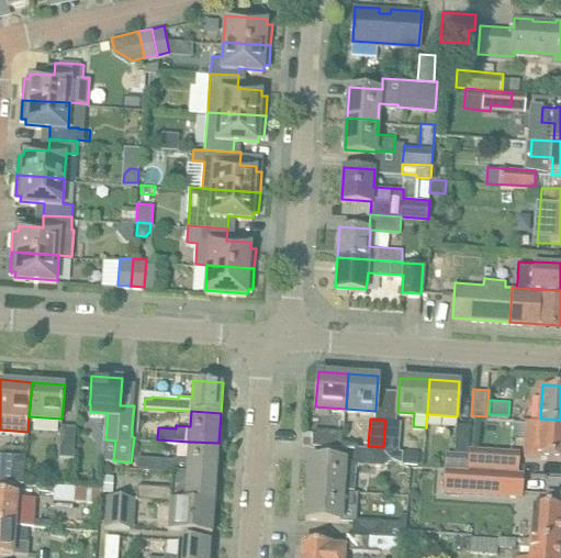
[(560,420),(540,419),(540,420),(527,419),(525,454),(560,456),(560,420)]
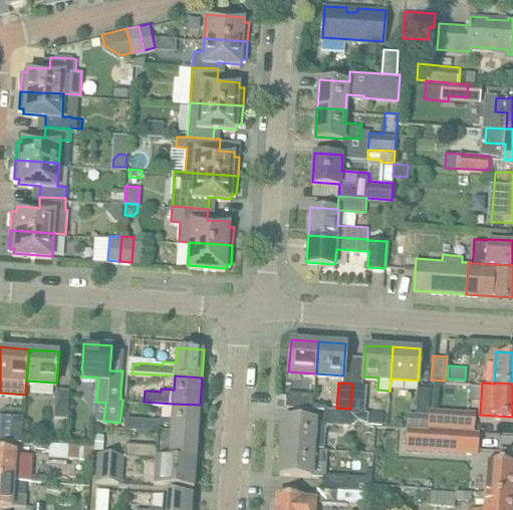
[(366,384),(352,384),(350,409),(358,418),(361,420),(369,420),(369,411),(365,411),(365,409),(366,384)]
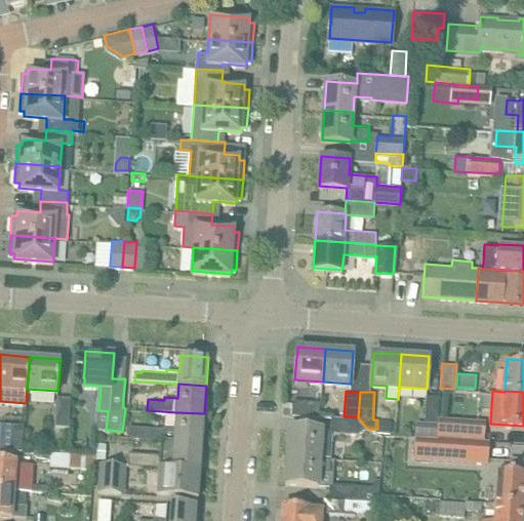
[(426,421),(438,422),(438,417),(439,415),(440,395),(427,395),(426,421)]
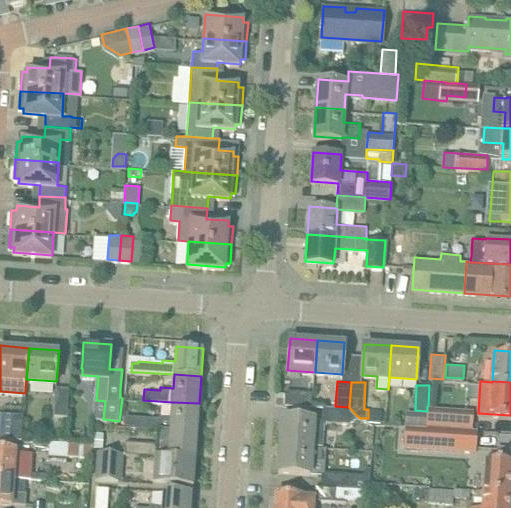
[(55,414),(68,415),(69,386),(57,386),(55,414)]
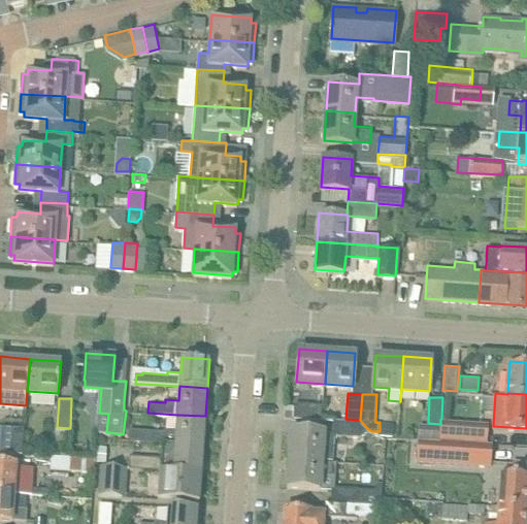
[(321,418),(323,403),(295,401),(294,416),(321,418)]
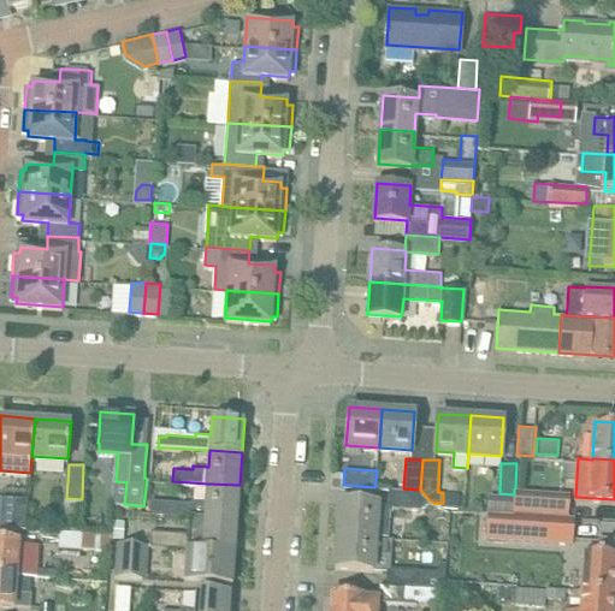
[(237,517),(240,485),(207,484),(206,500),(191,499),(190,500),(151,498),(151,512),(190,515),(237,517)]
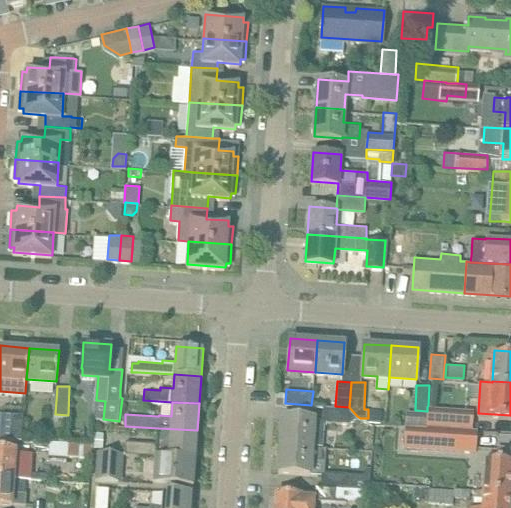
[(324,405),(323,418),(324,420),(349,421),(357,416),(349,407),(335,406),(324,405)]
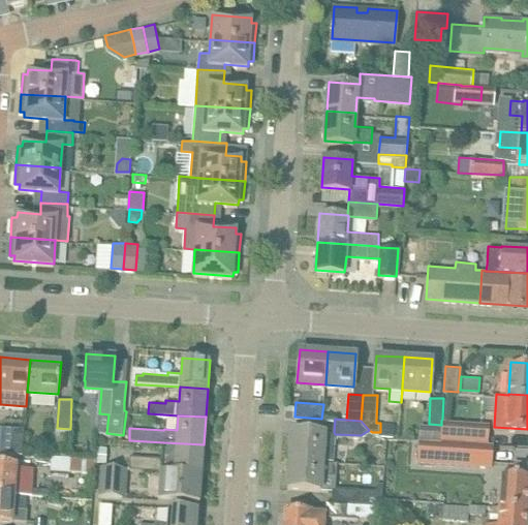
[(441,425),(440,439),(488,442),(489,424),(441,421),(441,425)]
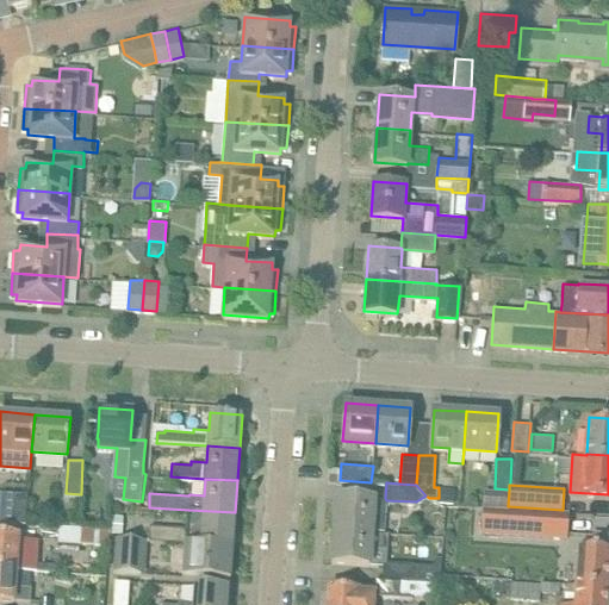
[(485,488),(484,505),(508,506),(509,490),(495,488),(485,488)]
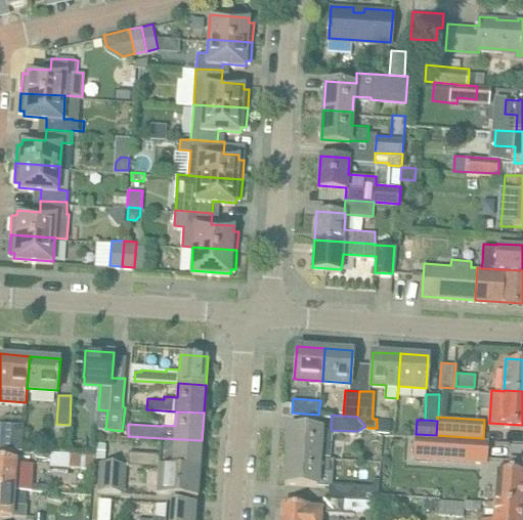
[(0,447),(23,448),(24,423),(0,421),(0,447)]
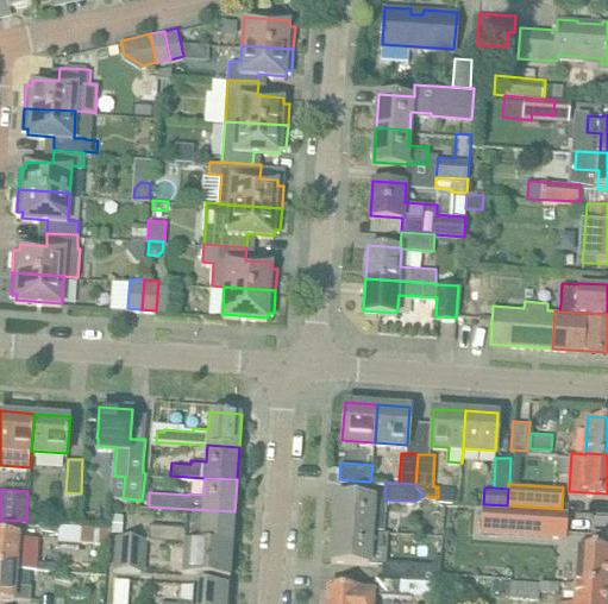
[(383,529),(386,499),(384,497),(374,497),(336,495),(334,527),(383,529)]
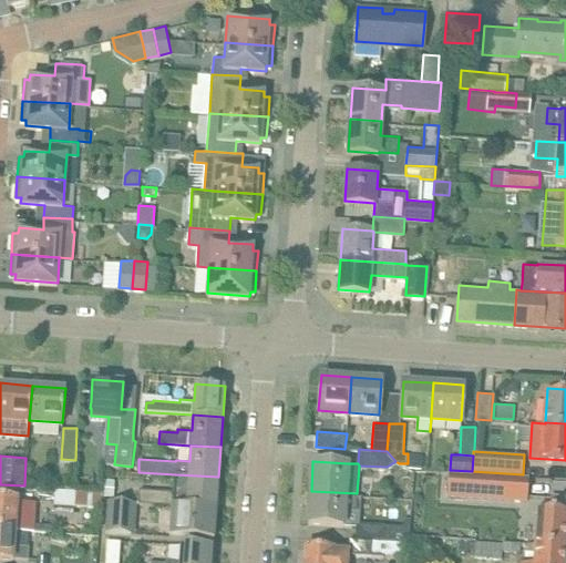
[(450,470),(449,493),(526,498),(528,476),(523,474),(472,471),(450,470)]
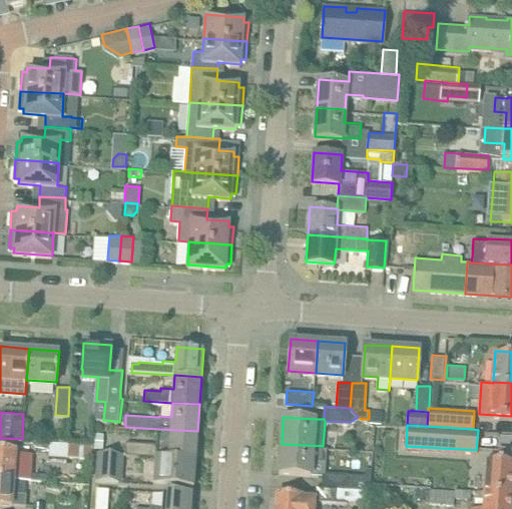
[(125,453),(156,456),(195,458),(197,431),(158,429),(157,443),(126,441),(125,453)]
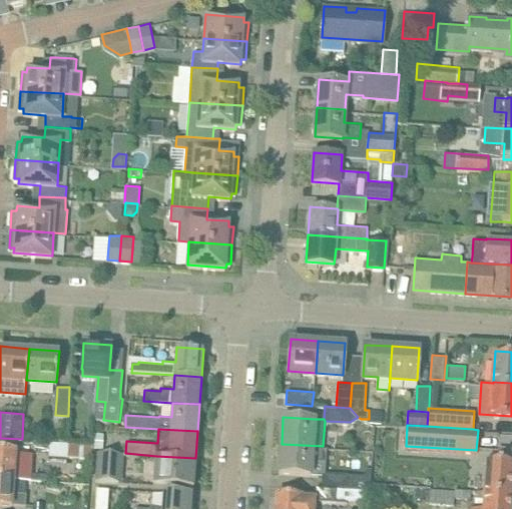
[(95,431),(94,446),(103,447),(104,432),(95,431)]
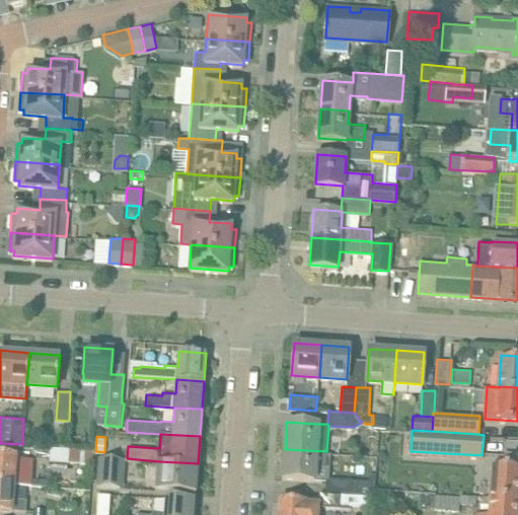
[(92,461),(93,449),(69,447),(68,460),(92,461)]
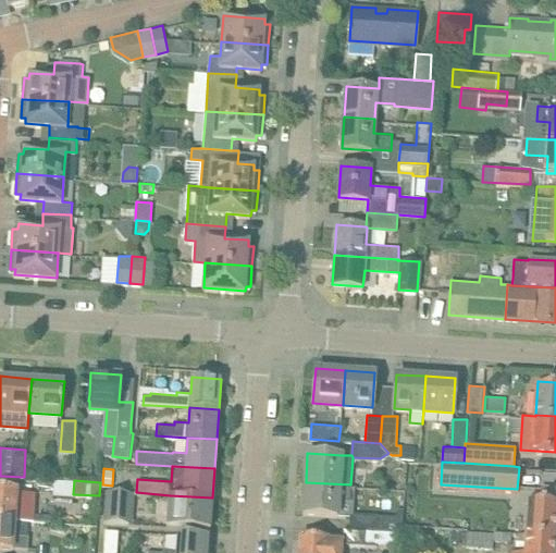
[(350,484),(306,482),(304,512),(350,515),(350,512),(354,512),(355,500),(356,486),(350,484)]
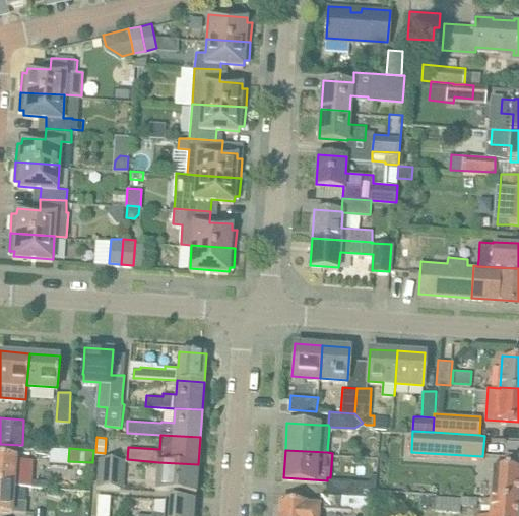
[(0,481),(14,484),(14,482),(33,484),(34,466),(15,465),(16,462),(29,463),(30,457),(16,456),(16,455),(0,453),(0,481)]
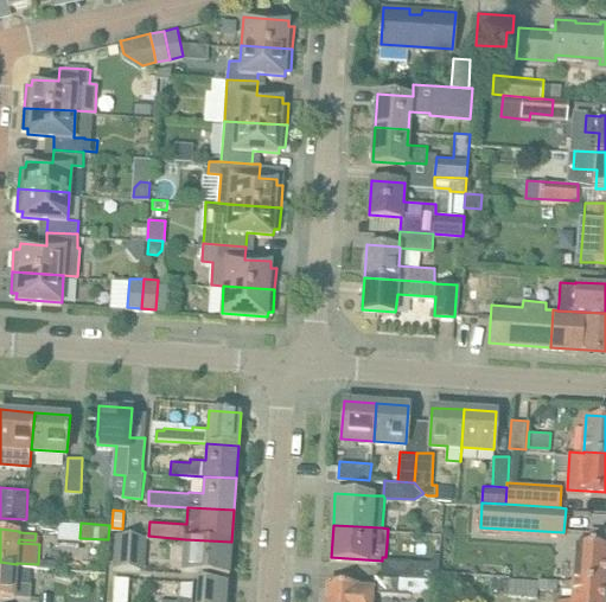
[(575,572),(605,575),(605,529),(591,529),(589,543),(578,542),(575,572)]
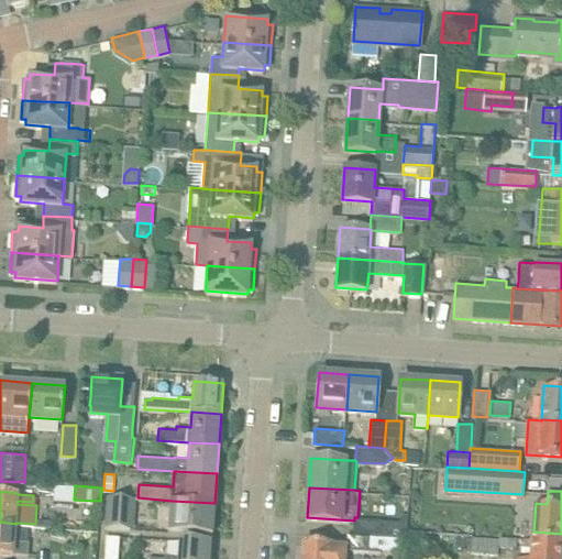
[(134,528),(135,496),(108,495),(106,527),(134,528)]
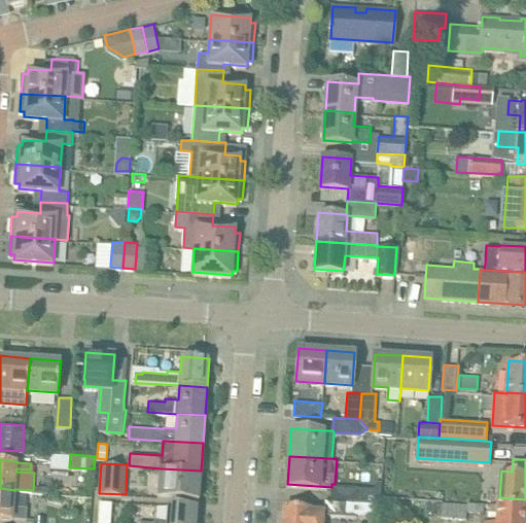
[(199,499),(201,471),(161,468),(159,496),(199,499)]
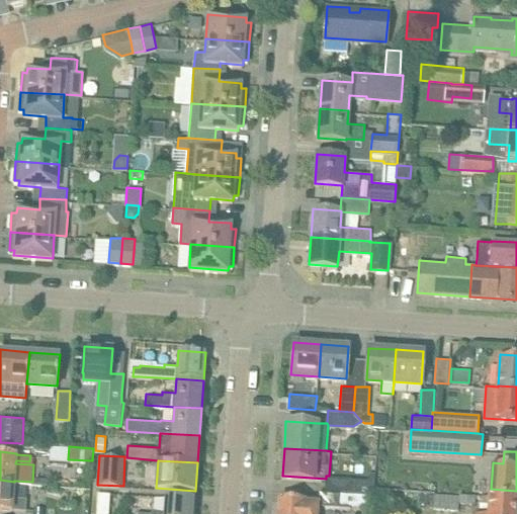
[(326,476),(326,479),(325,491),(373,495),(375,479),(329,476),(326,476)]
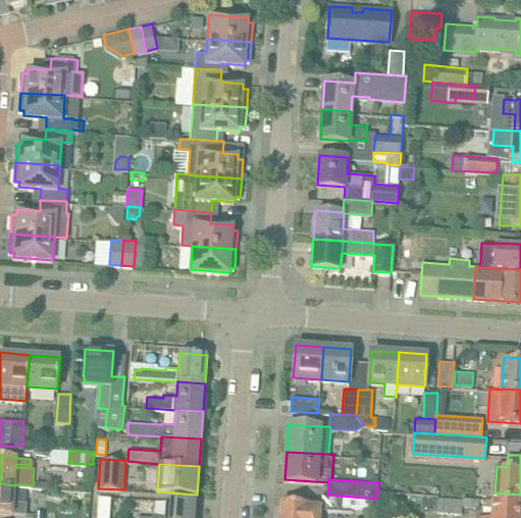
[(13,500),(14,485),(0,483),(0,511),(12,512),(12,511),(27,512),(28,501),(13,500)]
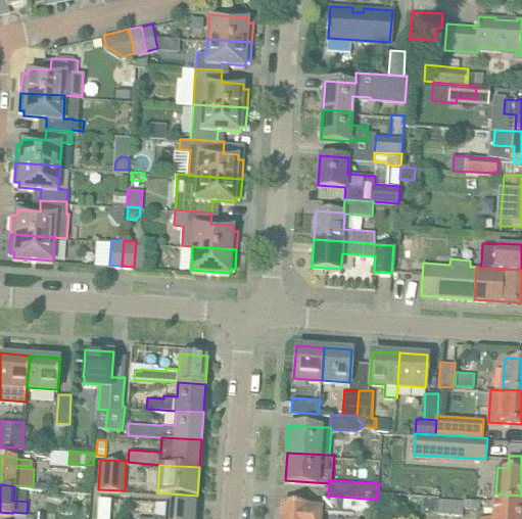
[(519,518),(521,496),(495,493),(493,516),(481,515),(480,518),(519,518)]
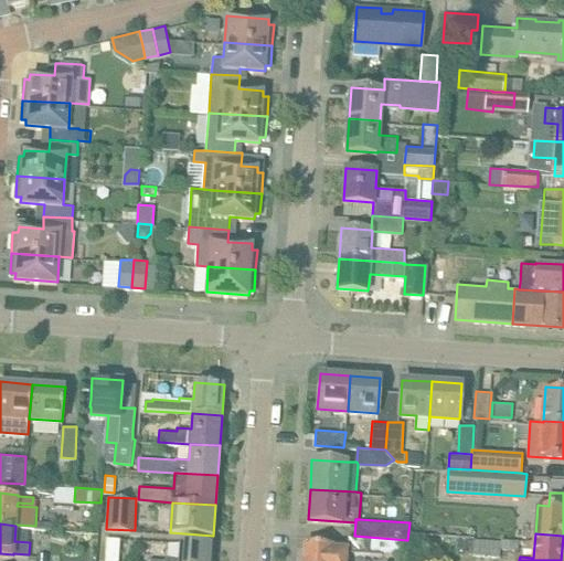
[(105,560),(118,560),(120,537),(106,536),(105,560)]
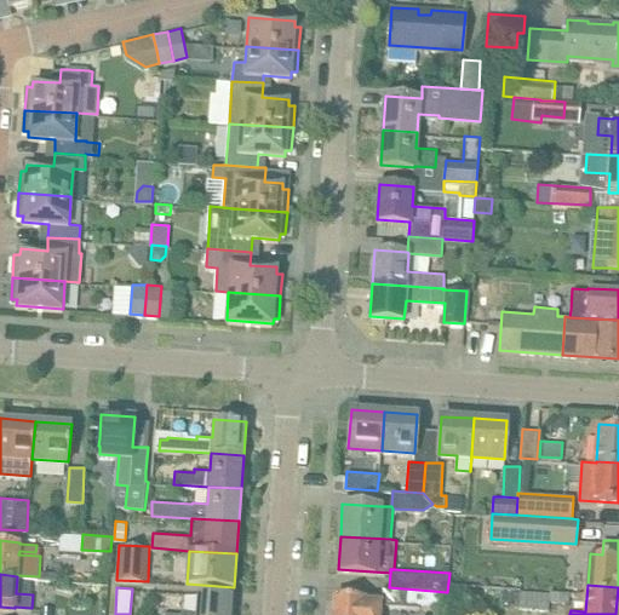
[(520,590),(519,607),(549,608),(550,599),(550,591),(520,588),(520,590)]
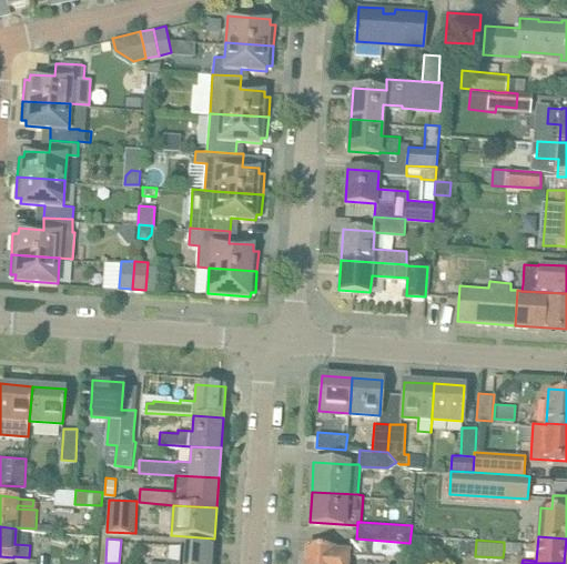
[(504,550),(520,551),(522,542),(504,541),(504,542),(504,550)]
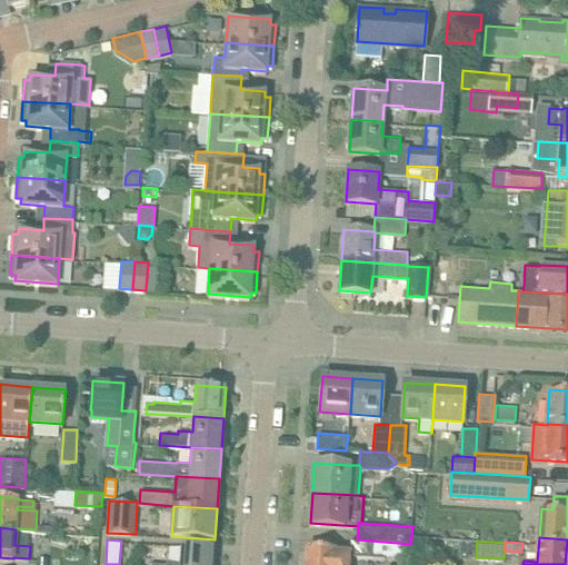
[(210,564),(212,546),(182,544),(181,562),(167,561),(167,563),(150,562),(150,564),(210,564)]
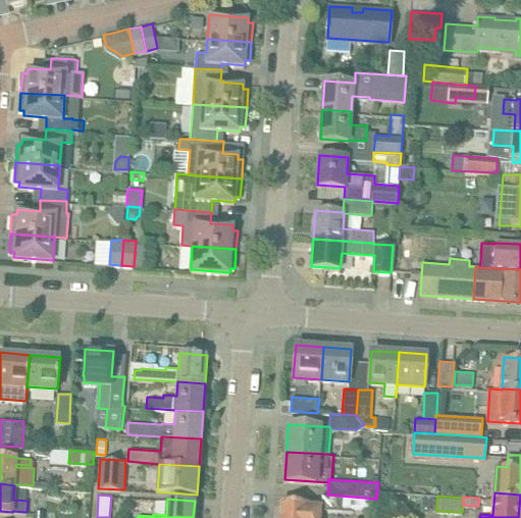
[(280,501),(279,517),(319,517),(321,505),(308,504),(308,503),(280,501)]
